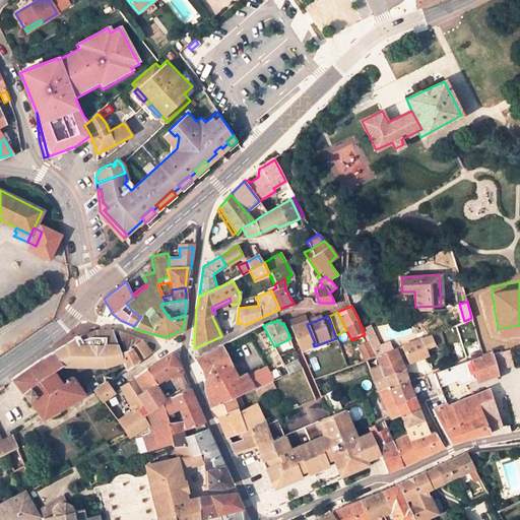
[(306,321),(290,326),(300,348),(313,343),(315,343),(307,324),(306,321)]
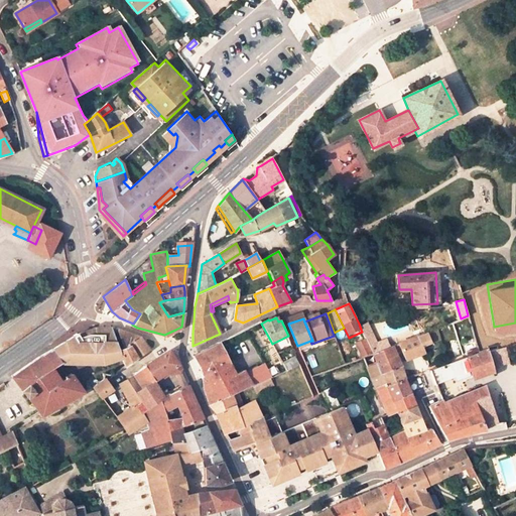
[(107,365),(122,359),(119,350),(111,328),(108,327),(96,328),(96,336),(89,337),(89,333),(81,333),(53,348),(65,363),(83,364),(88,358),(88,349),(95,350),(94,359),(98,365),(107,365)]
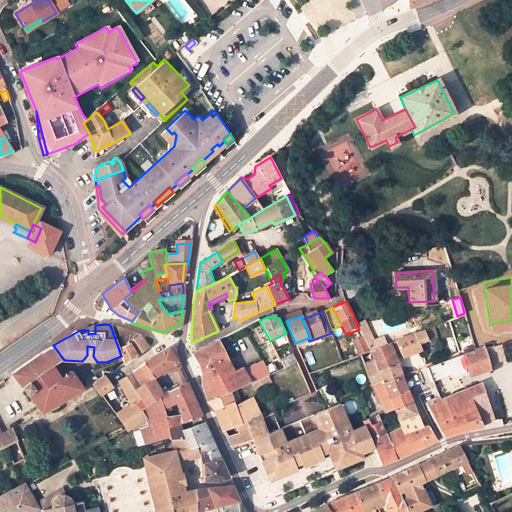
[(374,339),(366,324),(358,327),(359,329),(363,336),(370,351),(386,344),(382,336),(374,339)]
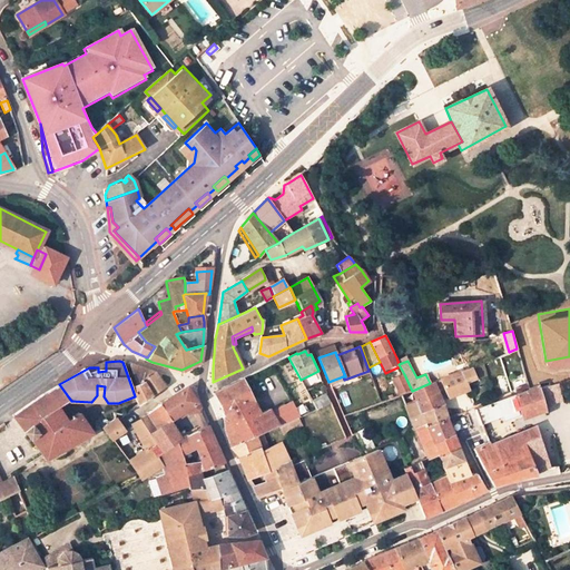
[(106,371),(106,362),(102,362),(89,367),(98,367),(98,372),(106,371)]
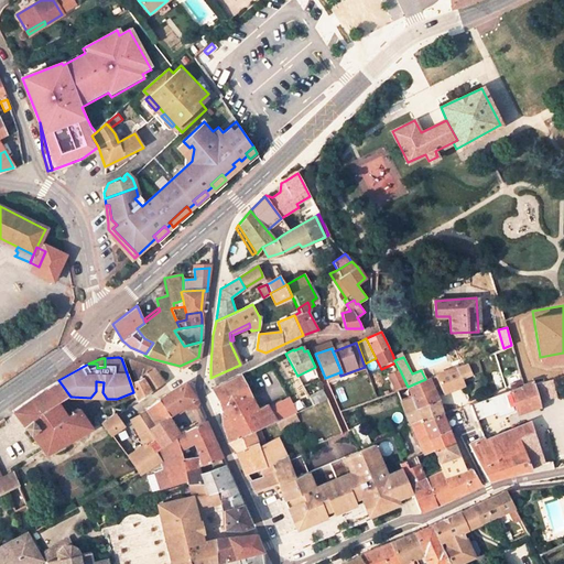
[(130,382),(153,369),(121,358),(130,382)]
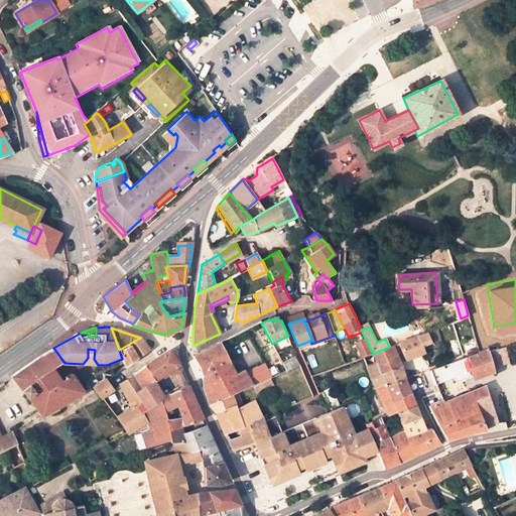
[(348,336),(344,328),(334,333),(337,341),(348,336)]
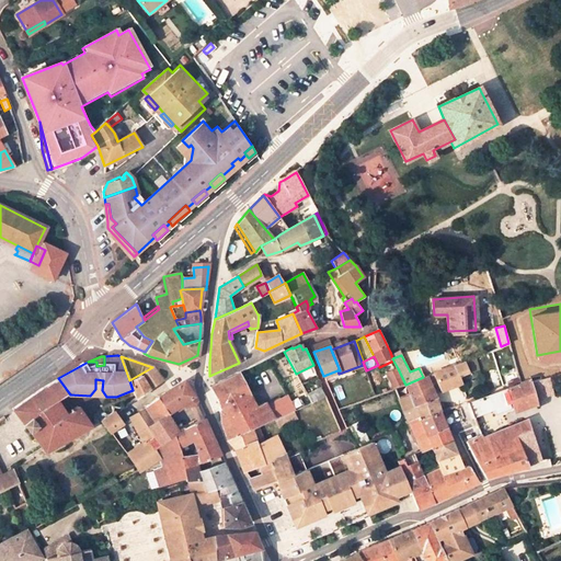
[(476,357),(468,361),(470,364),(466,366),(469,374),(479,370),(476,357)]
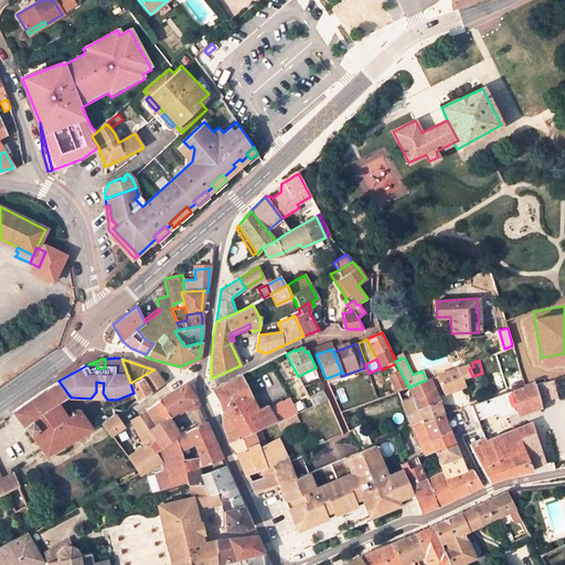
[(440,387),(444,394),(464,385),(461,379),(470,374),(468,369),(466,364),(435,376),(440,387)]
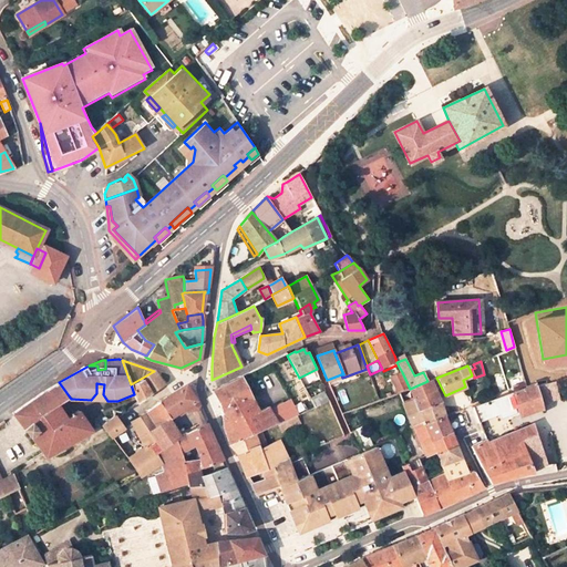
[(164,384),(154,371),(131,384),(134,394),(137,403),(164,384)]
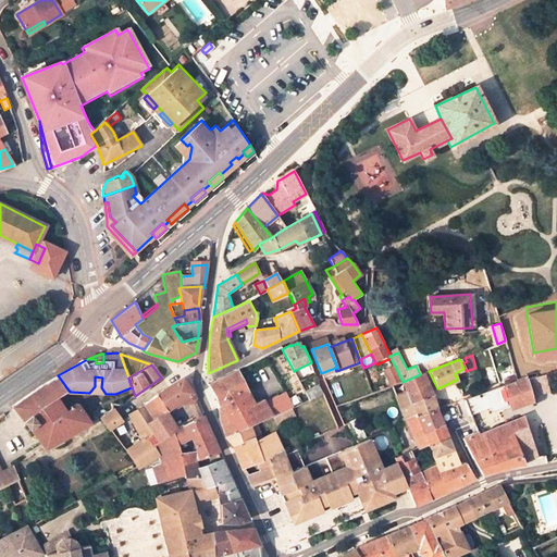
[(384,371),(391,385),(403,382),(395,366),(384,371)]
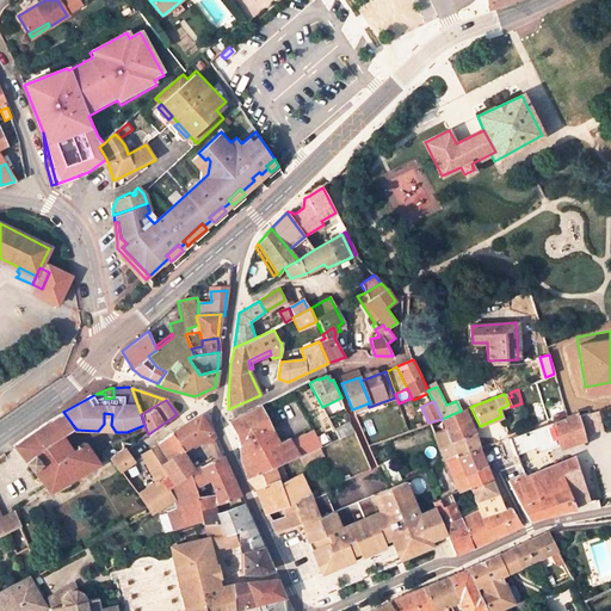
[(273,467),(281,464),(298,456),(290,442),(288,438),(287,438),(278,443),(259,407),(230,421),(239,445),(240,460),(247,479),(273,467)]
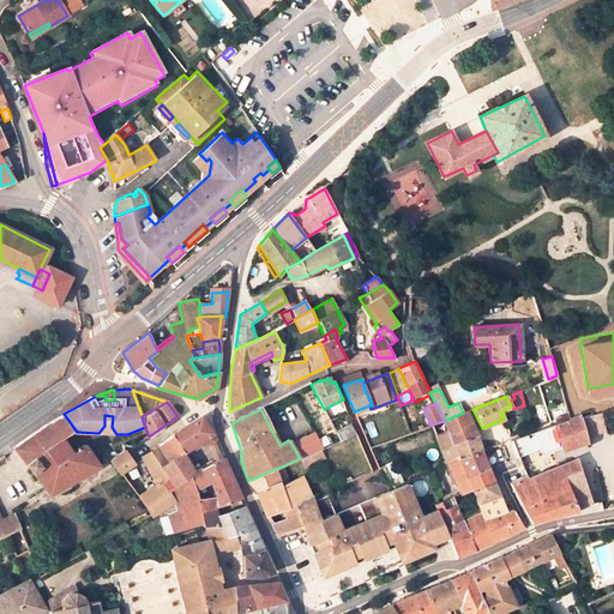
[(479,421),(473,409),(465,411),(471,423),(479,421)]
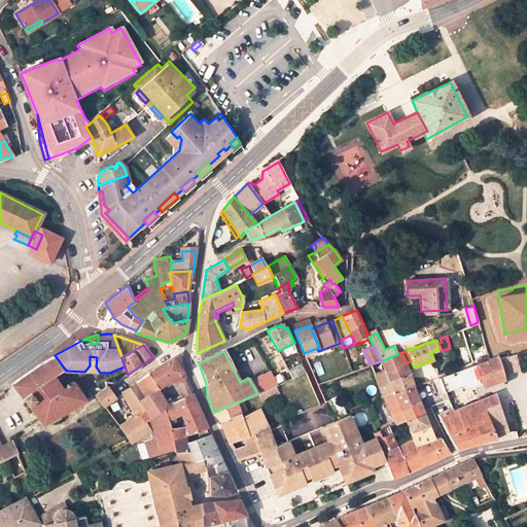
[(405,363),(399,353),(397,354),(381,361),(384,370),(388,380),(409,374),(405,363)]
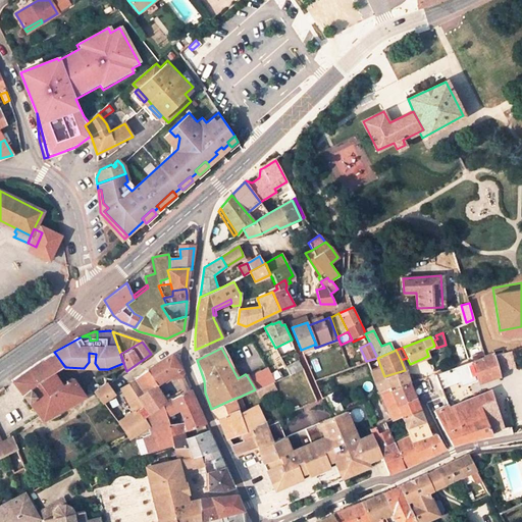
[(63,383),(56,373),(65,367),(54,352),(42,360),(12,381),(40,417),(42,421),(86,397),(72,378),(63,383)]
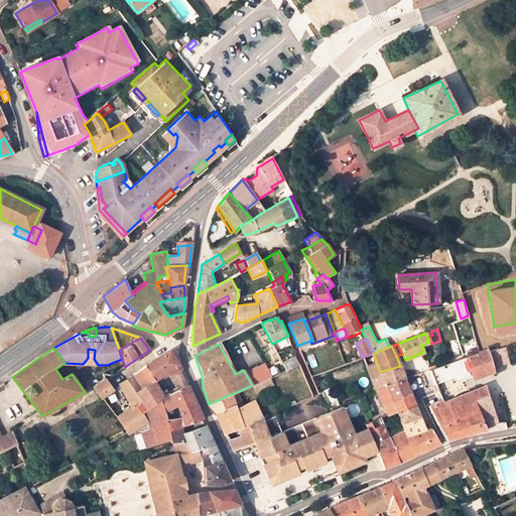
[(486,348),(479,351),(480,352),(476,354),(430,370),(435,384),(439,382),(438,380),(453,375),(455,380),(473,374),(474,377),(493,371),(491,365),(488,353),(486,348)]
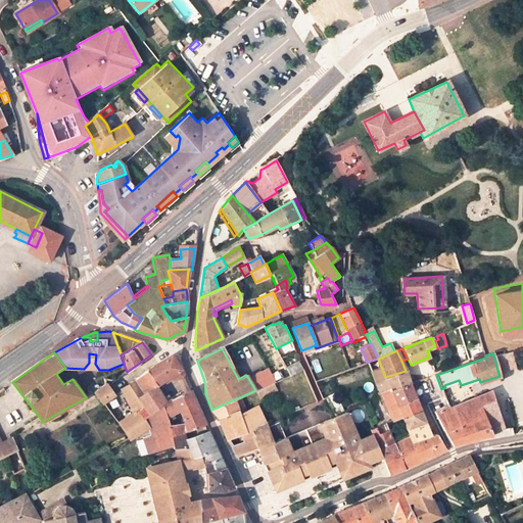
[(510,352),(494,358),(497,370),(514,365),(510,352)]
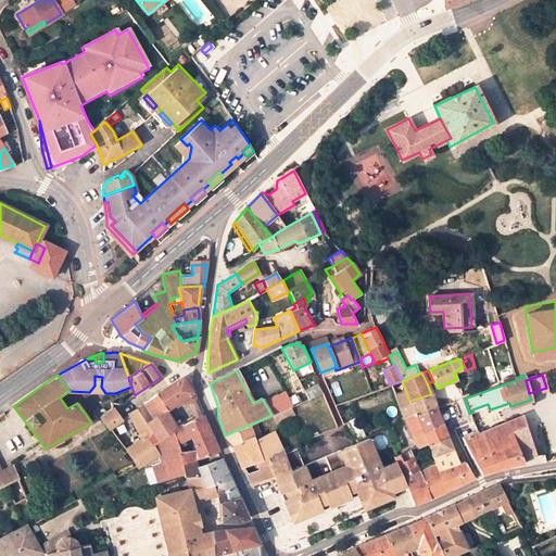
[(95,386),(89,392),(105,393),(101,387),(102,377),(95,376),(95,386)]
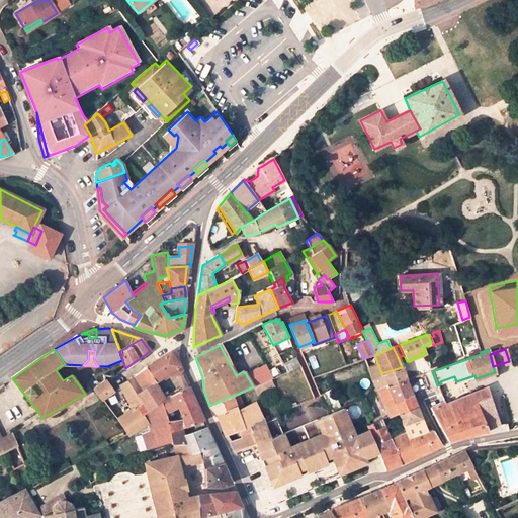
[(161,402),(164,413),(174,409),(168,395),(164,398),(154,381),(167,372),(169,376),(179,374),(182,370),(175,360),(169,352),(156,360),(144,368),(133,376),(142,391),(136,395),(143,404),(148,411),(161,402)]
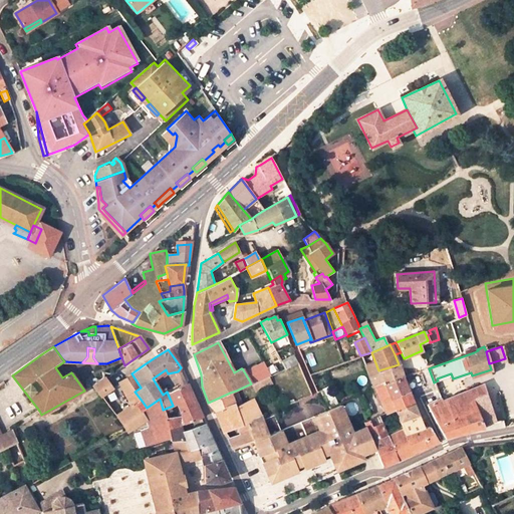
[(285,369),(298,363),(297,362),(293,354),(281,361),(285,368),(285,369)]
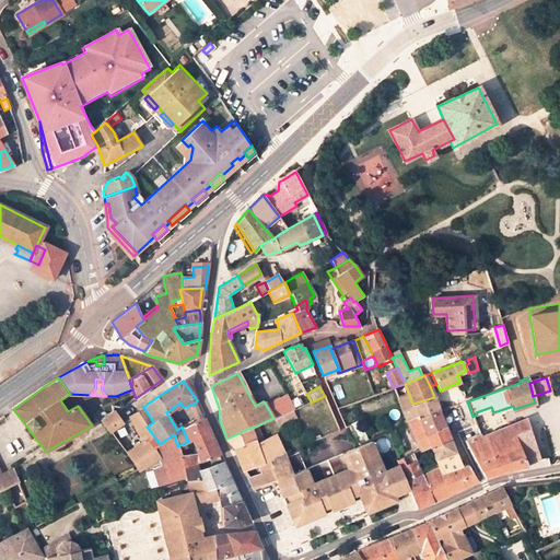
[(311,401),(306,394),(305,392),(302,394),(306,404),(311,401)]
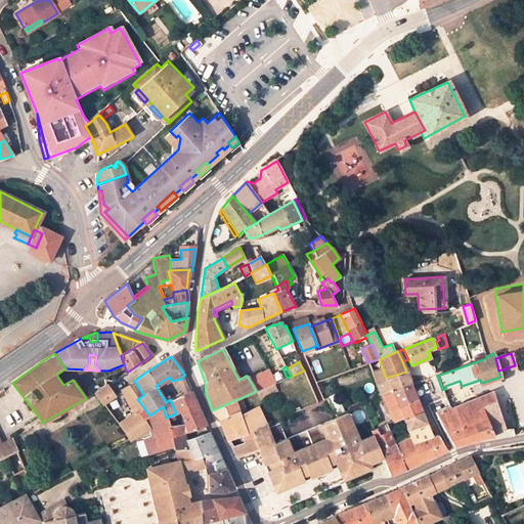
[(410,385),(406,372),(386,378),(382,367),(372,372),(382,396),(391,392),(410,385)]
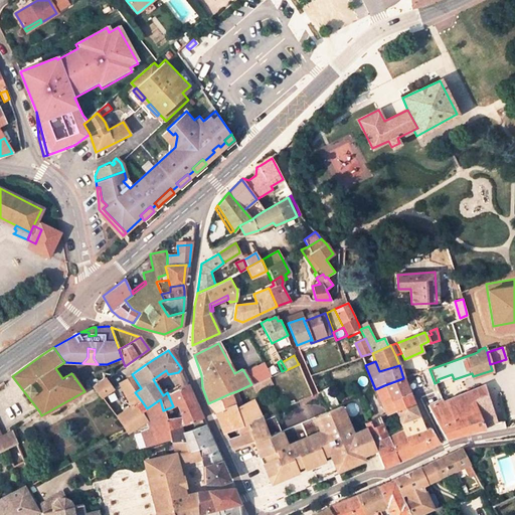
[(244,372),(251,384),(255,382),(263,379),(269,377),(271,376),(278,373),(272,363),(266,366),(264,363),(244,372)]
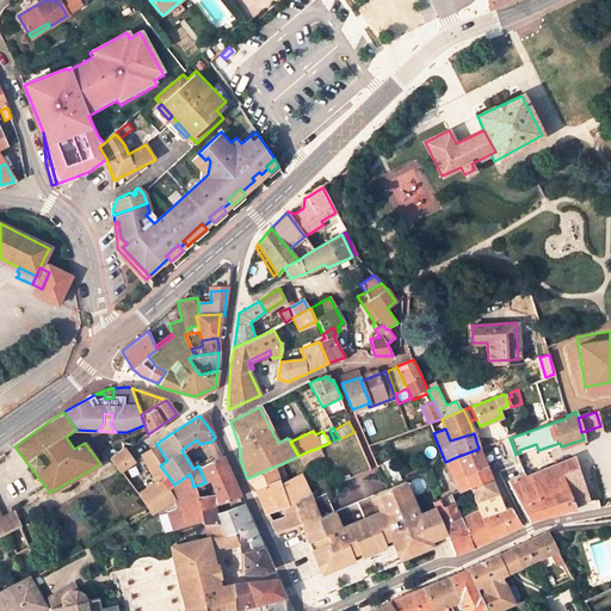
[(106,455),(110,460),(119,471),(123,469),(133,463),(133,462),(124,450),(123,443),(106,455)]
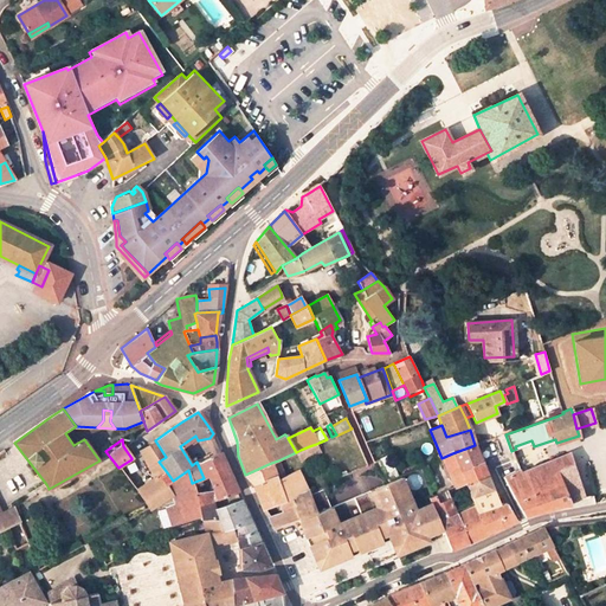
[(150,507),(172,495),(161,476),(167,472),(159,462),(166,457),(155,440),(140,452),(150,468),(154,478),(136,490),(150,507)]
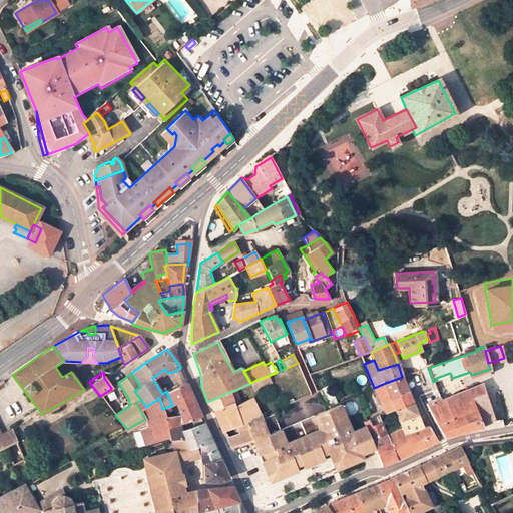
[(389,398),(407,390),(402,377),(383,384),(389,398)]
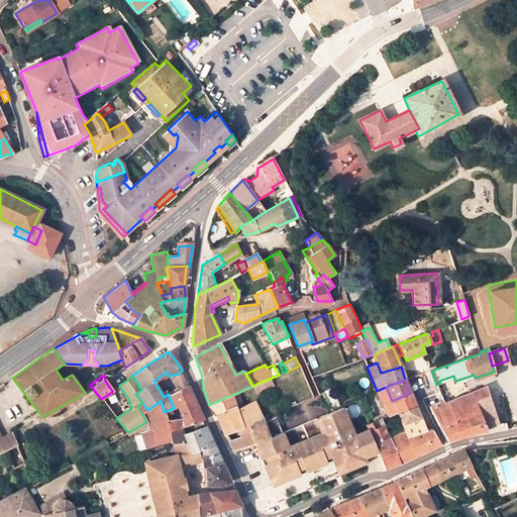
[(171,439),(170,431),(180,427),(202,419),(197,407),(187,385),(168,394),(174,408),(179,405),(182,413),(181,414),(181,415),(182,415),(183,418),(178,419),(176,419),(167,420),(150,428),(141,433),(144,441),(137,443),(140,450),(171,439)]
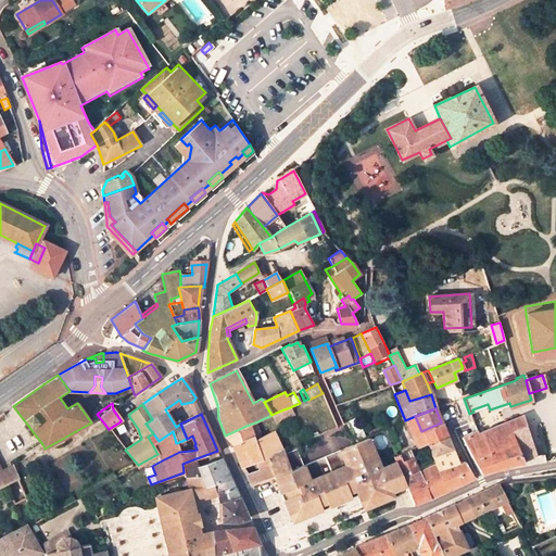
[(446,437),(442,425),(441,422),(421,431),(415,416),(405,420),(416,446),(417,447),(420,446),(427,444),(446,437)]
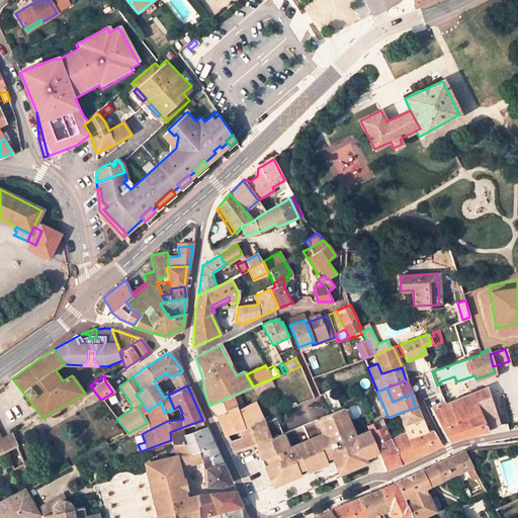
[(443,402),(440,403),(430,408),(447,441),(464,436),(482,432),(489,431),(490,429),(497,428),(489,408),(492,408),(487,390),(484,389),(445,404),(443,402)]
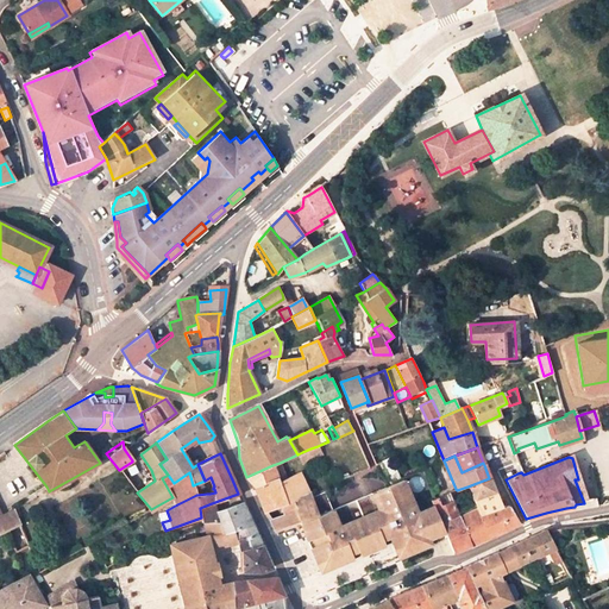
[(286,478),(280,463),(272,465),(278,482),(286,478)]
